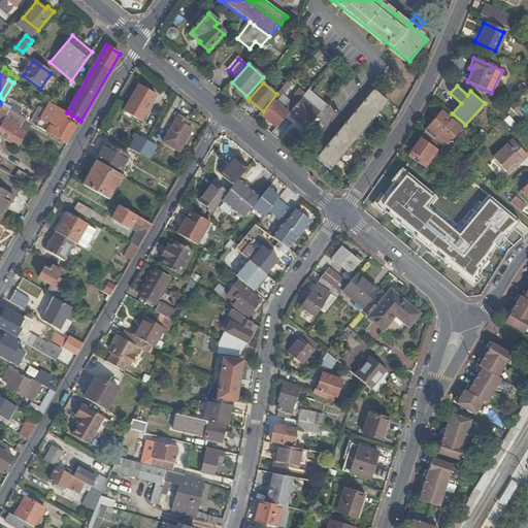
[(157,95),(146,89),(144,94),(137,90),(125,111),(142,121),(157,95)]
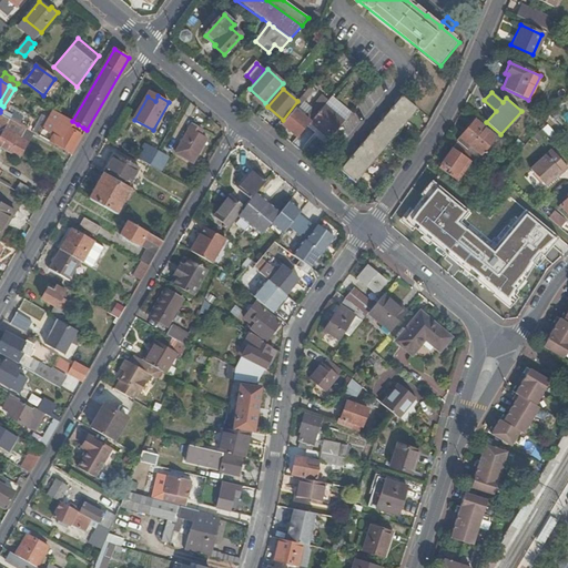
[(418,110),(403,98),(341,171),(356,184),(418,110)]
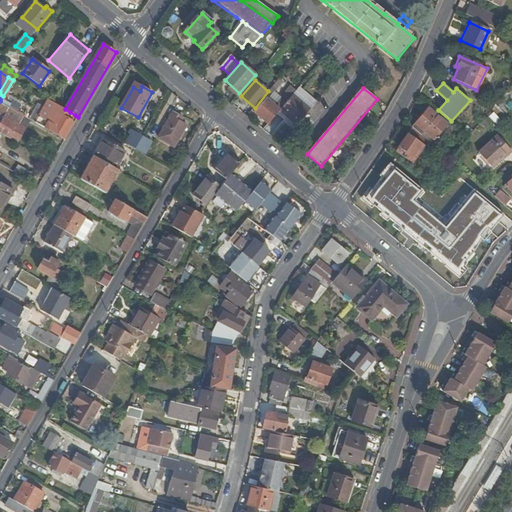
[(437,108),(444,101),(435,93),(428,100),(437,108)]
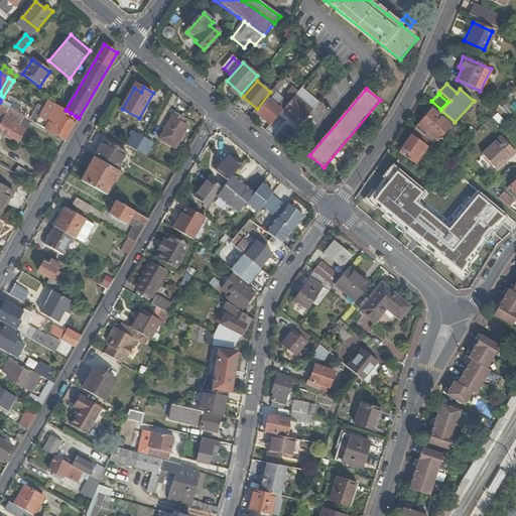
[(270,126),(291,102),(285,97),(277,107),(268,99),(256,113),(270,126)]
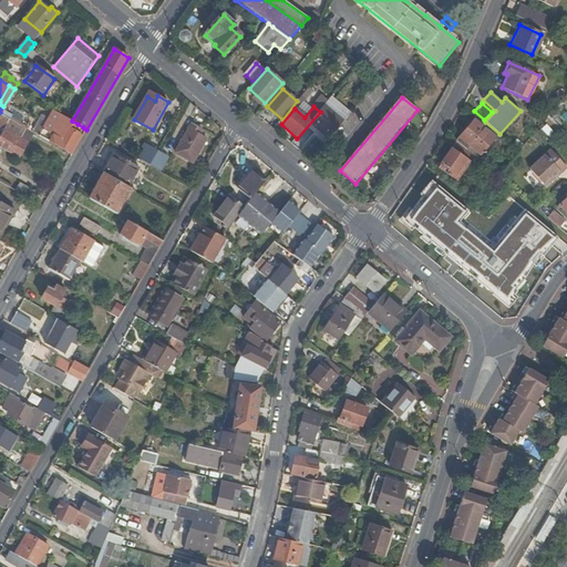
[(53,111),(39,136),(69,153),(80,134),(73,131),(78,124),(72,121),(61,114),(58,112),(53,111)]
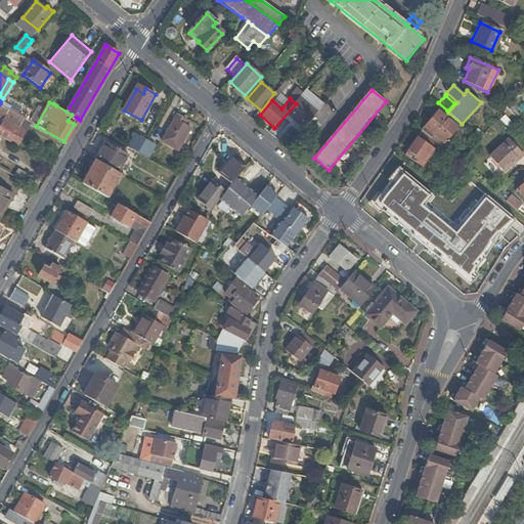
[(0,136),(0,137),(17,146),(31,122),(5,107),(0,116),(0,117),(3,120),(0,125),(0,136)]
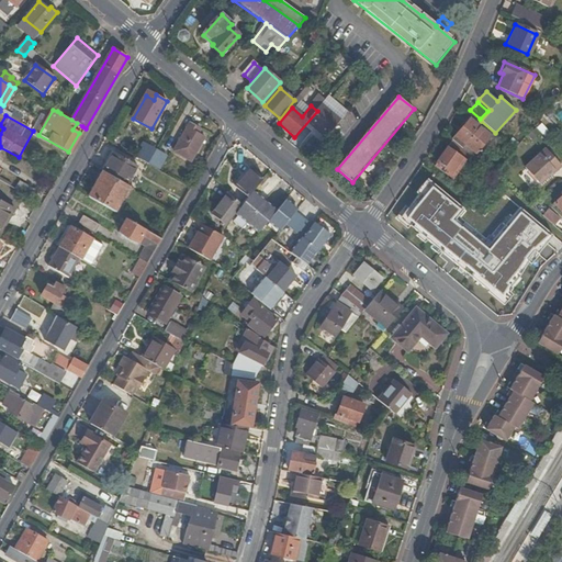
[(468,121),(451,141),(461,149),(463,145),(474,154),(487,136),(468,121)]
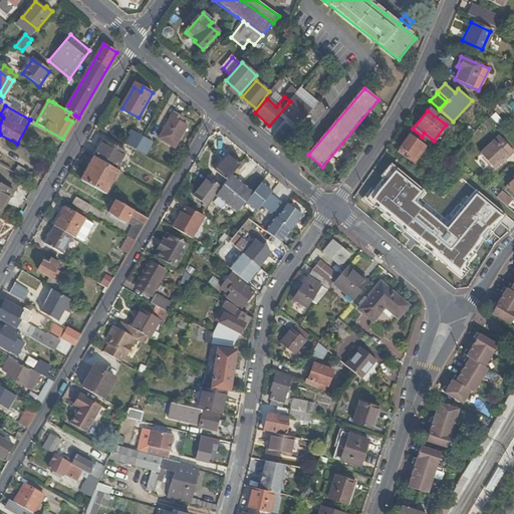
[(497,124),(502,120),(495,112),(490,117),(497,124)]
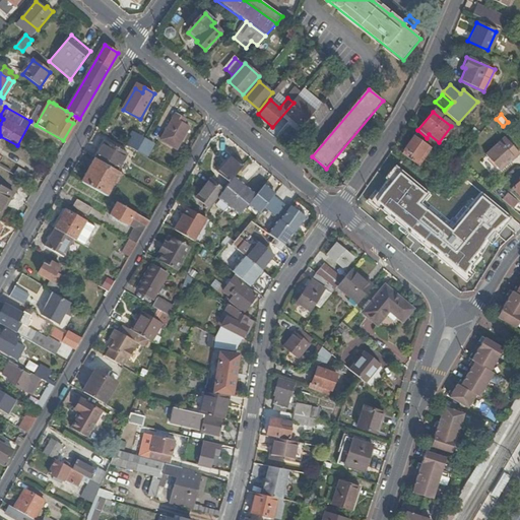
[(183,125),(186,120),(176,115),(160,140),(177,150),(189,129),(183,125)]
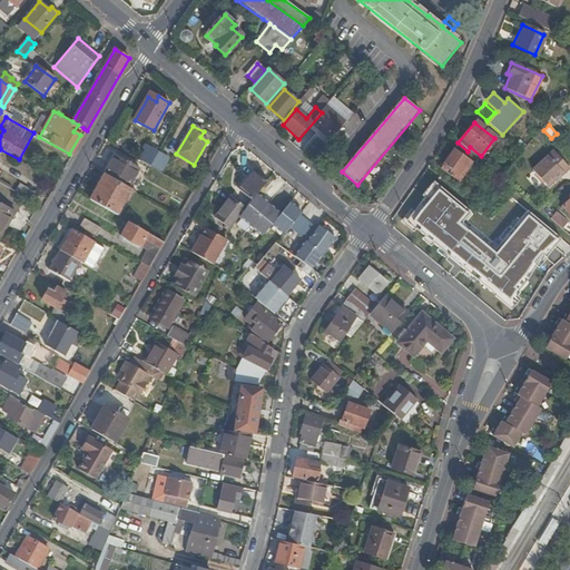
[(69,154),(72,156),(84,137),(80,135),(69,154)]
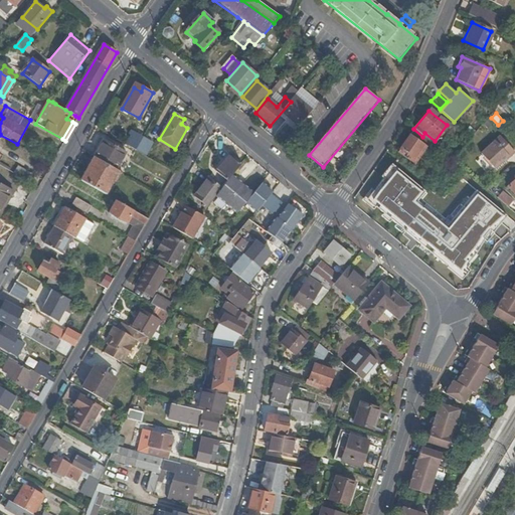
[(413,129),(412,128),(397,149),(410,158),(420,144),(424,138),(422,137),(413,129)]
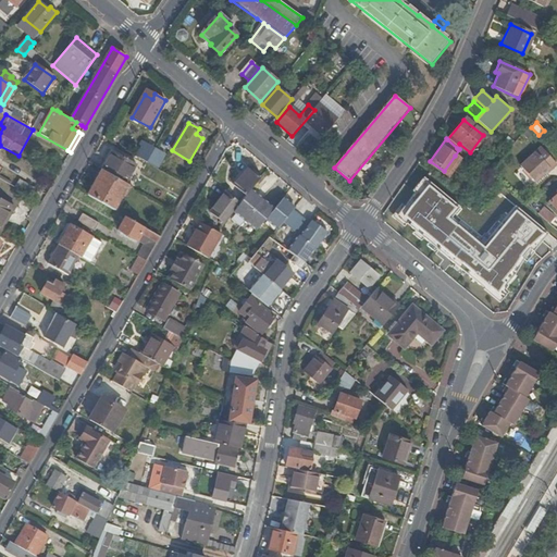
[(139,139),(131,153),(147,162),(156,148),(139,139)]
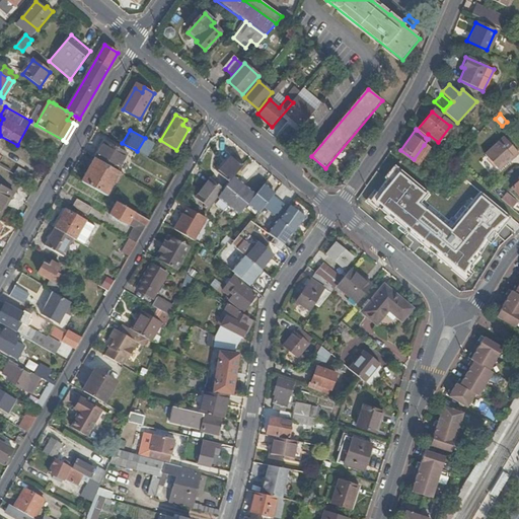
[(516,152),(500,135),(479,154),(496,171),(516,152)]
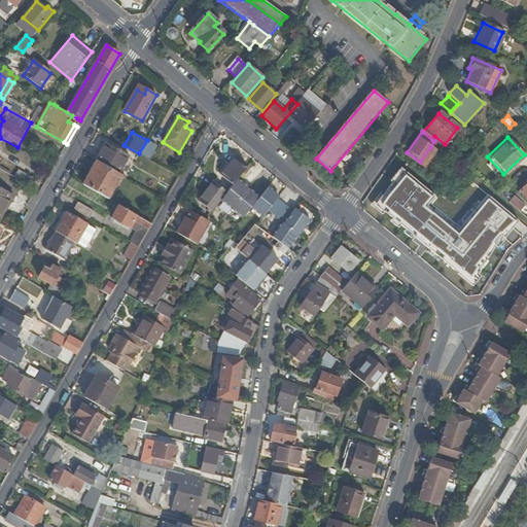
[(139,153),(148,159),(155,145),(147,140),(139,153)]
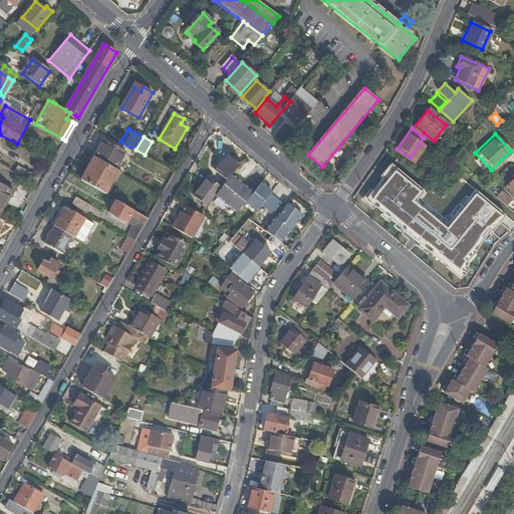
[(104,141),(95,158),(116,170),(125,153),(104,141)]
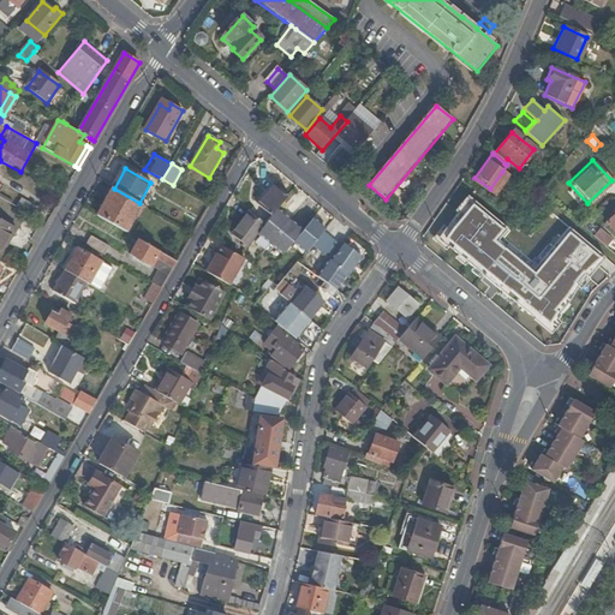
[(508,175),(502,172),(490,189),(488,193),(494,197),(508,175)]
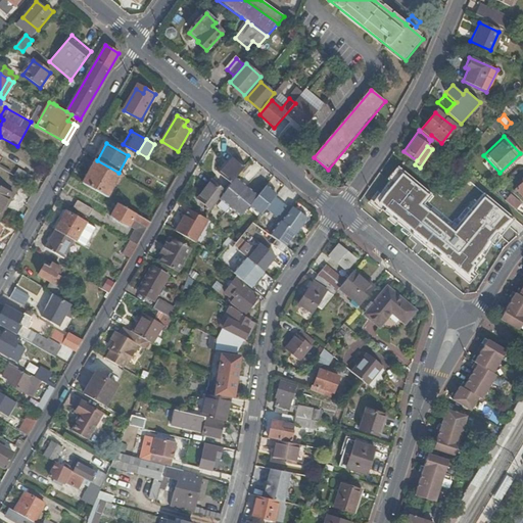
[(403,151),(401,155),(415,164),(417,160),(403,151)]
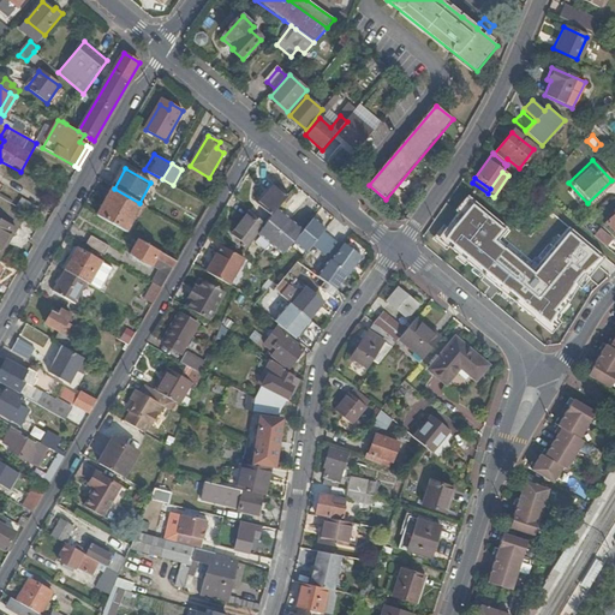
[(272,181),(255,202),(268,214),(273,208),(286,193),(272,181)]
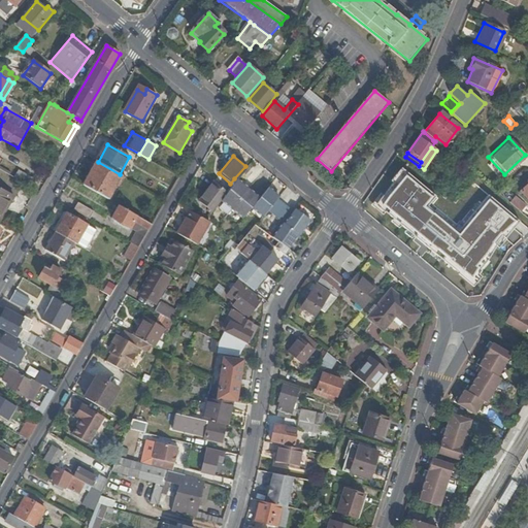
[(98,162),(84,186),(108,200),(122,176),(120,174),(98,162)]
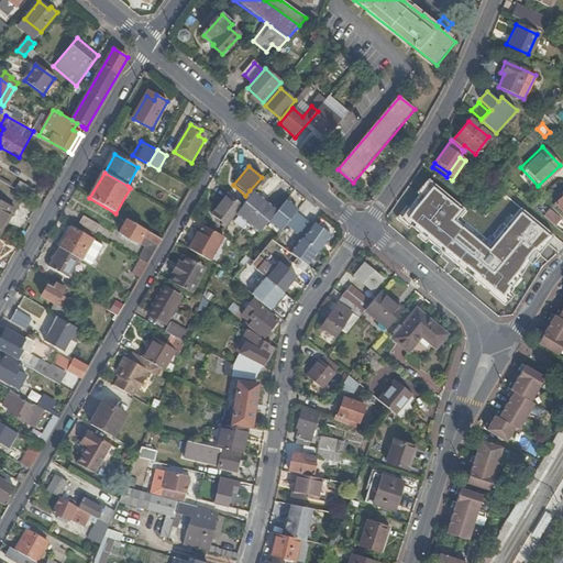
[(14,188),(32,199),(37,190),(19,180),(14,188)]
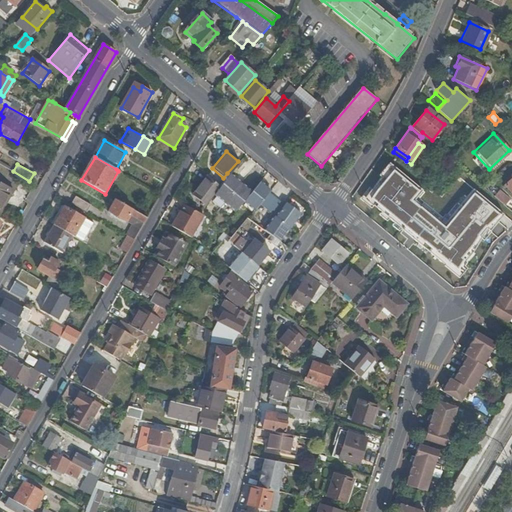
[(379,174),(379,214),(452,272),(457,272),(502,215),(471,192),(457,210),(454,210),(446,220),(422,202),(422,190),(388,164),(379,174)]
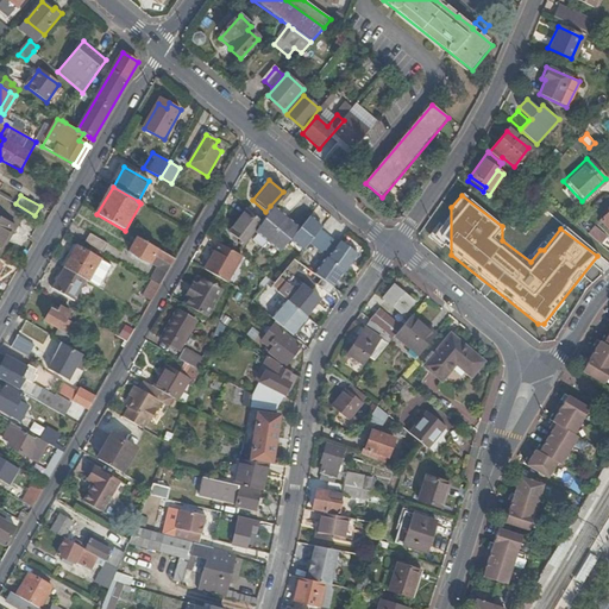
[(259,219),(252,228),(265,238),(277,249),(289,234),(302,245),(307,239),(326,256),(325,256),(343,269),(344,270),(356,253),(339,240),(337,243),(318,227),(320,225),(307,214),(295,227),(283,217),(270,206),(265,212),(259,219)]
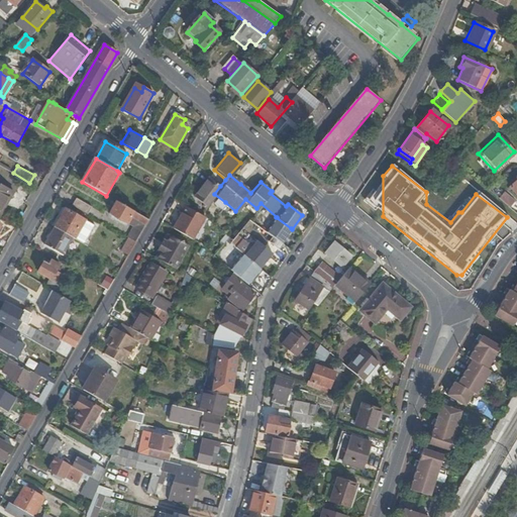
[(208,176),(192,196),(205,206),(214,194),(220,186),(208,176)]
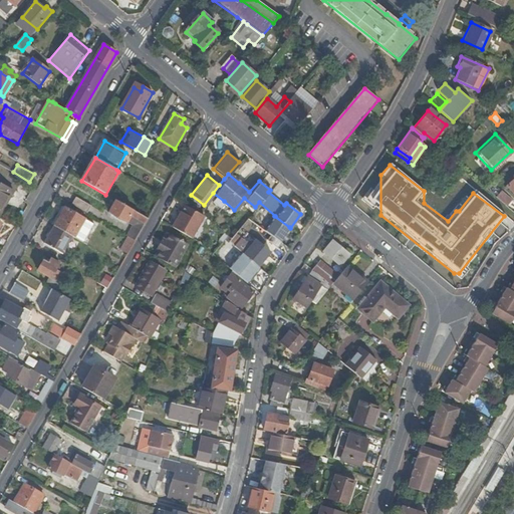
[(513,178),(505,187),(513,196),(513,178)]
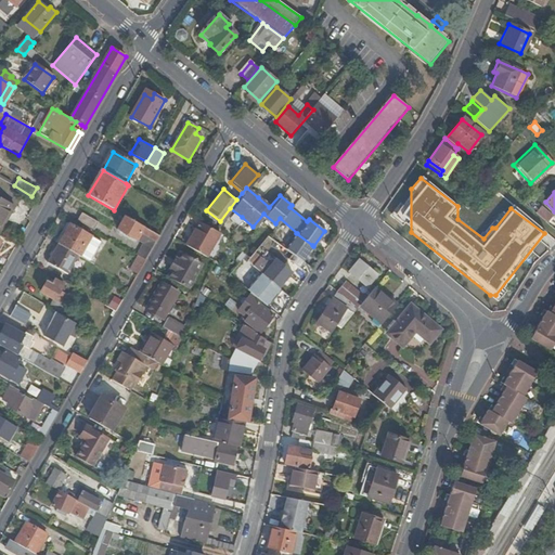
[(0,197),(0,227),(8,214),(11,216),(15,207),(0,197)]
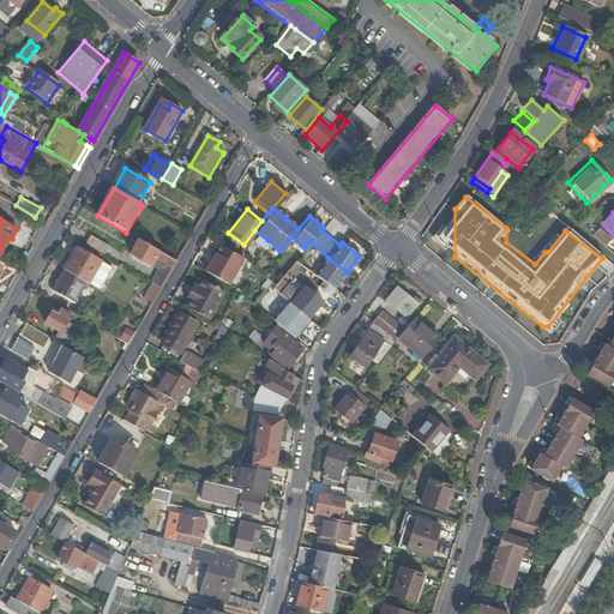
[(596,228),(590,234),(602,245),(607,238),(596,228)]
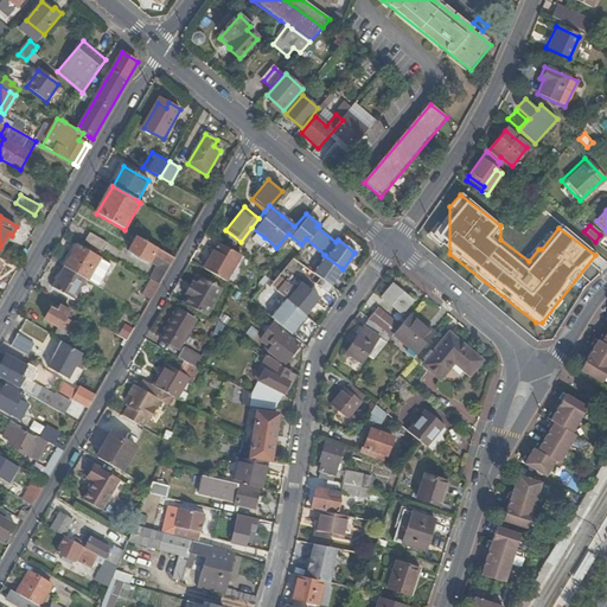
[(90,232),(84,242),(103,253),(108,244),(90,232)]
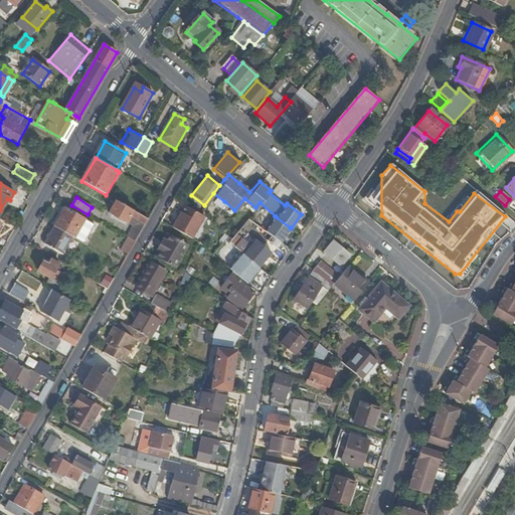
[(0,210),(0,215),(1,216),(10,200),(7,198),(0,210)]
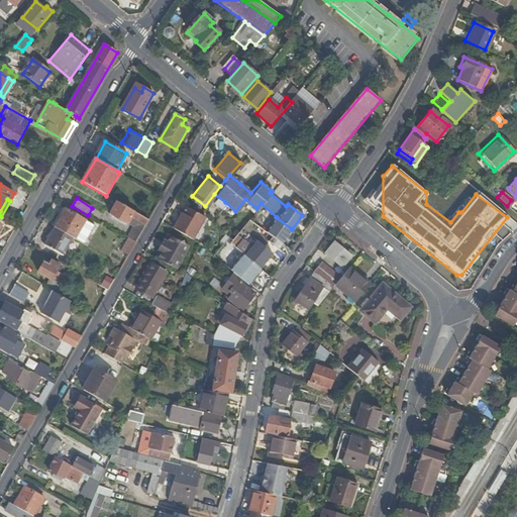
[(138,227),(136,232),(140,234),(148,220),(116,202),(110,213),(128,224),(129,222),(138,227)]
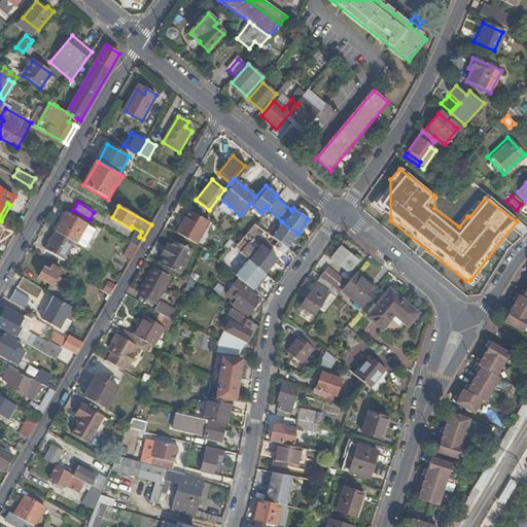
[(181,215),(184,218),(174,231),(194,243),(210,220),(205,217),(186,207),(181,215)]
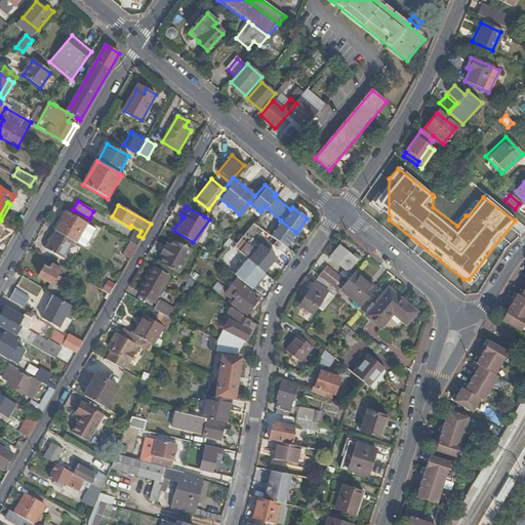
[(67,213),(55,232),(74,242),(76,243),(86,225),(67,213)]
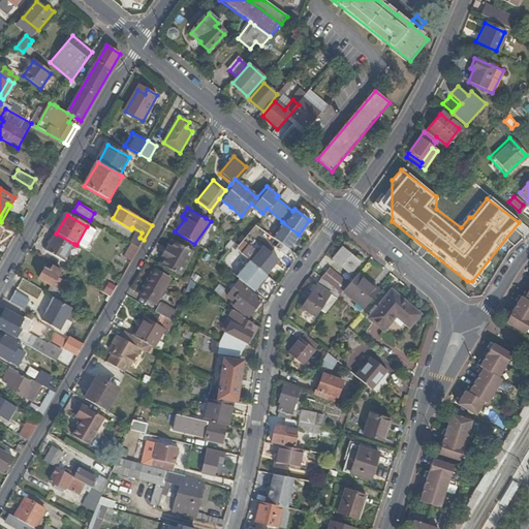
[(282,222),(273,237),(279,242),(287,248),(298,234),(282,222)]
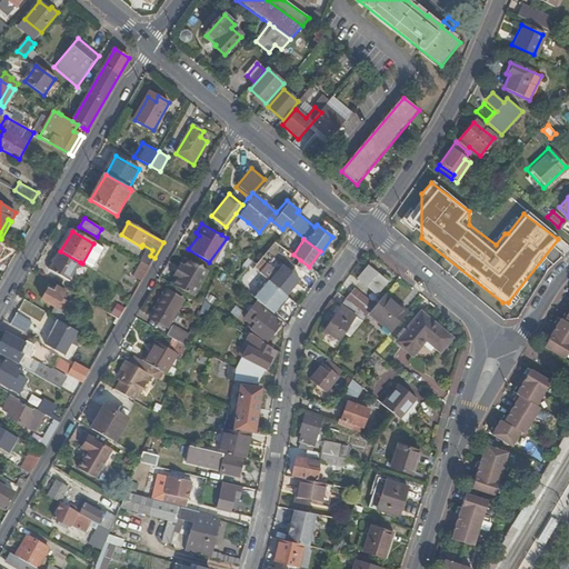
[(82,263),(90,268),(101,248),(93,243),(82,263)]
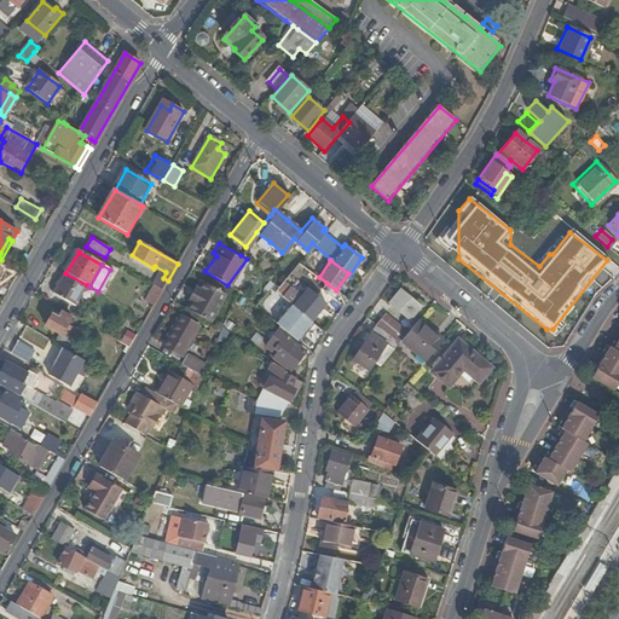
[(87,285),(65,273),(55,294),(75,306),(87,285)]
